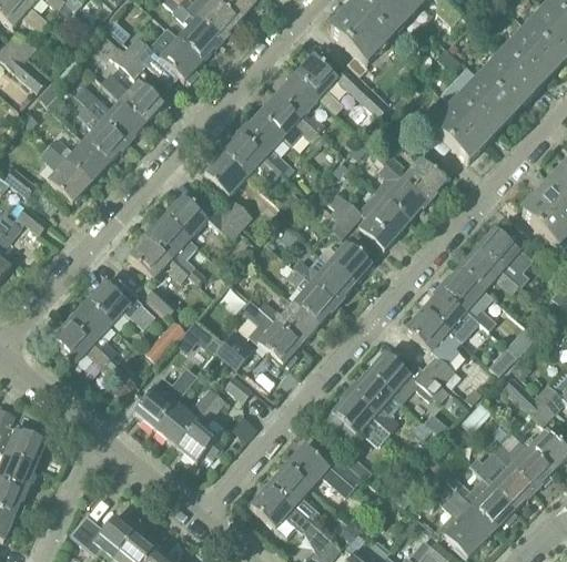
[(0,0),(0,17),(13,29),(21,20),(39,36),(48,23),(31,9),(21,0),(0,0)]
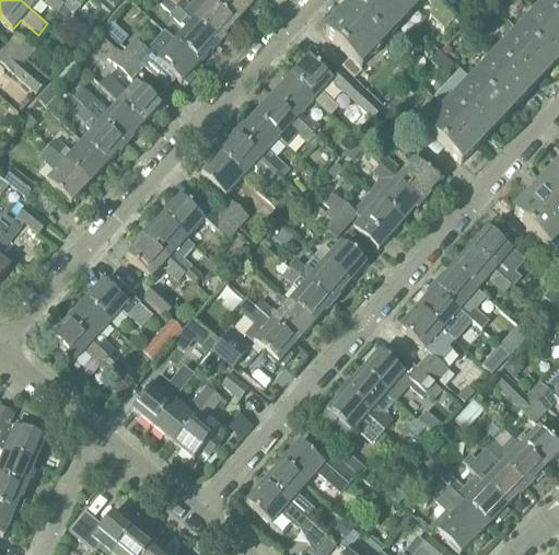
[(21,0),(31,9),(38,0),(45,0),(57,11),(65,3),(61,0),(21,0)]
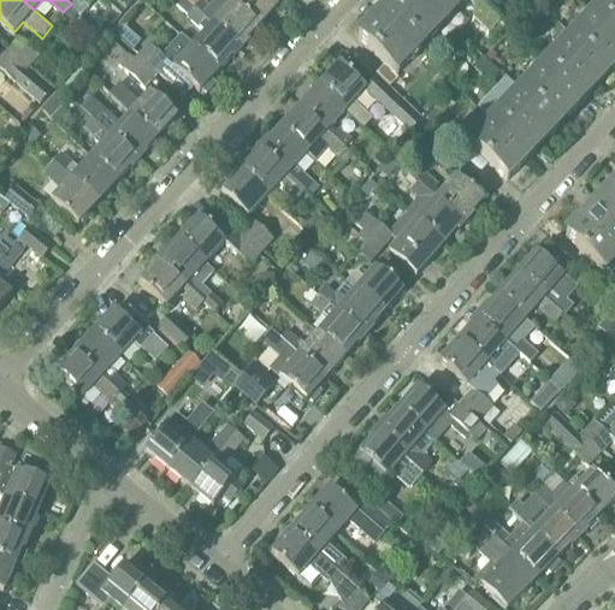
[(67,0),(71,4),(81,12),(89,4),(86,0),(67,0)]
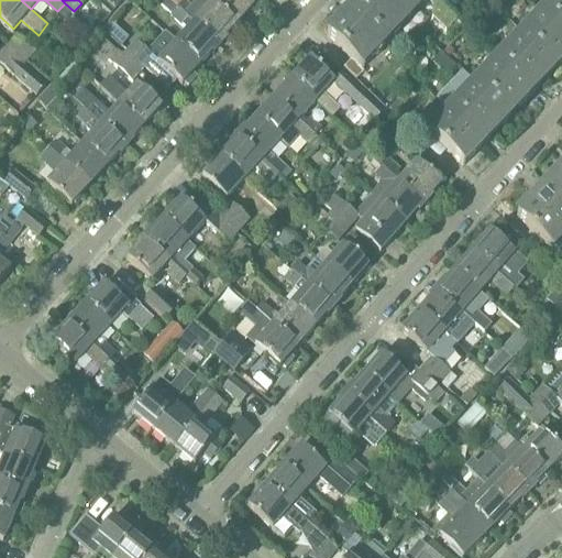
[(162,0),(161,1),(171,11),(177,3),(174,0),(162,0)]
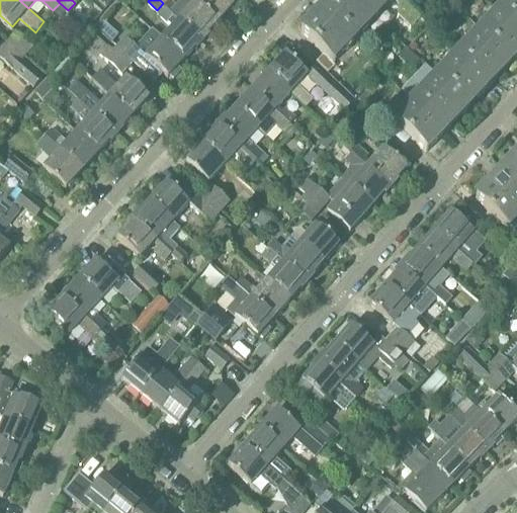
[(166,0),(163,3),(201,38),(218,20),(195,0),(176,0),(175,1),(174,0),(166,0)]
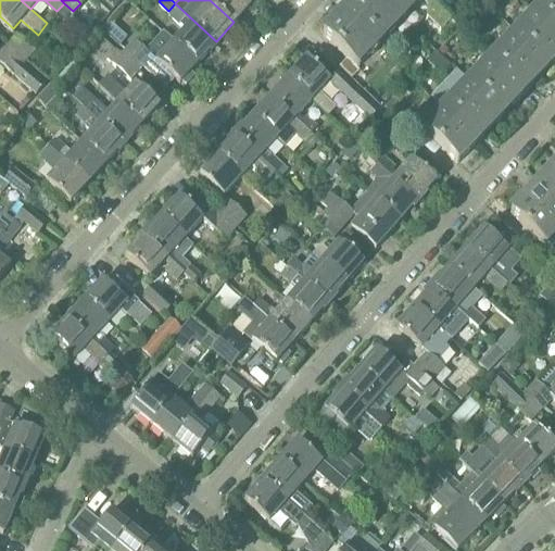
[(210,0),(234,22),(253,0),(210,0)]
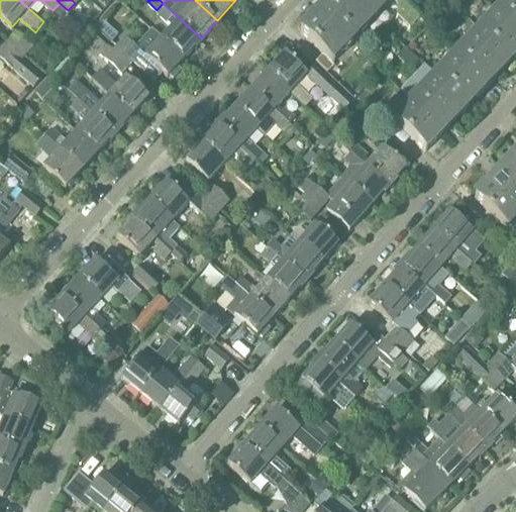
[(334,60),(378,14),(363,0),(327,0),(302,28),(334,60)]
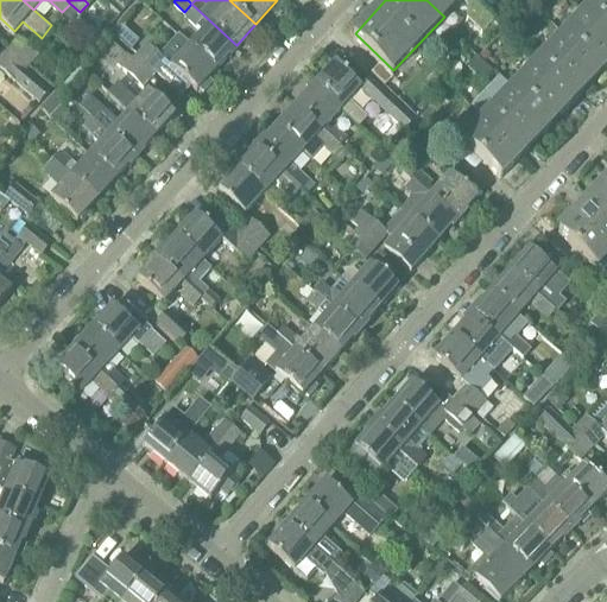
[(427,0),(444,17),(460,0),(427,0)]
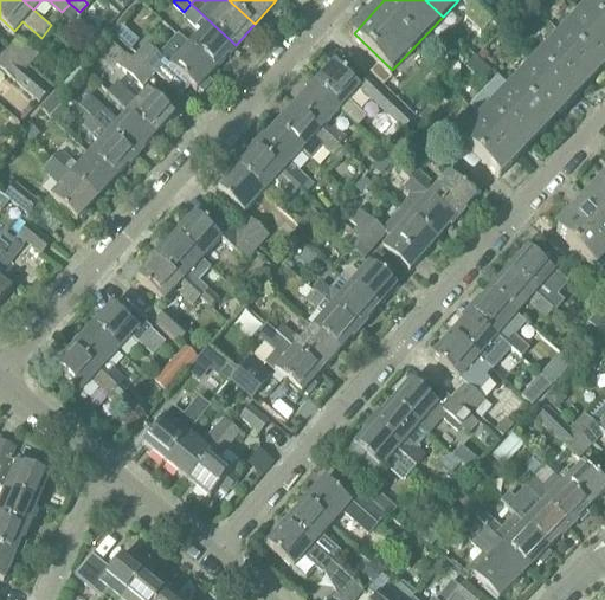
[(463,0),(467,2),(465,14),(481,30),(493,18),(475,0),(463,0)]
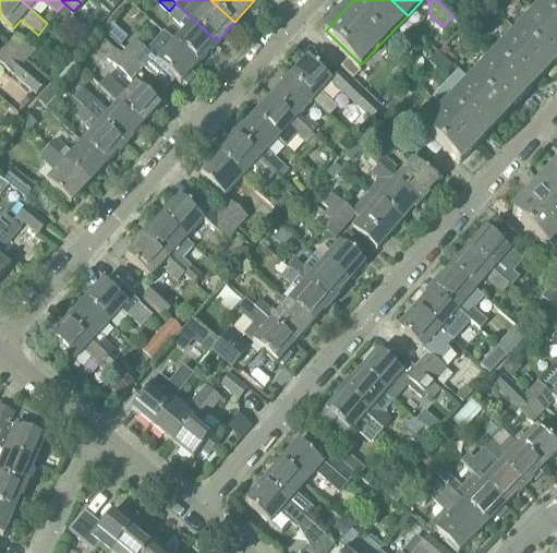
[(545,0),(519,28),(555,62),(556,60),(556,0),(545,0)]
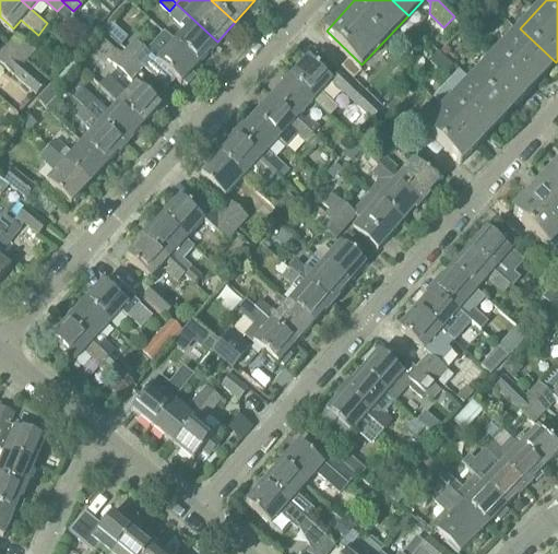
[(169,11),(186,27),(175,38),(200,61),(217,42),(176,3),(169,11)]
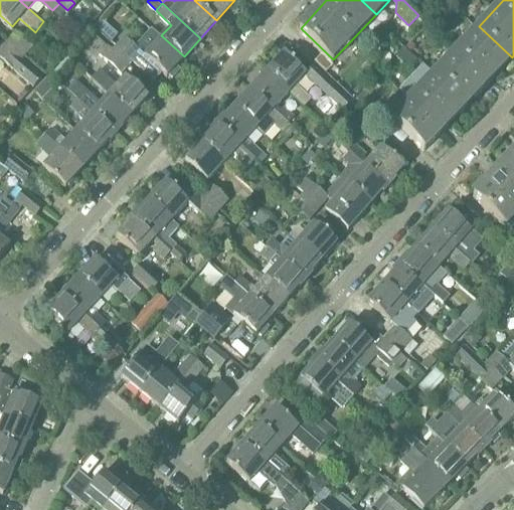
[(151,26),(135,43),(140,48),(142,49),(141,50),(167,73),(169,72),(172,75),(180,67),(177,63),(184,56),(161,35),(151,26)]
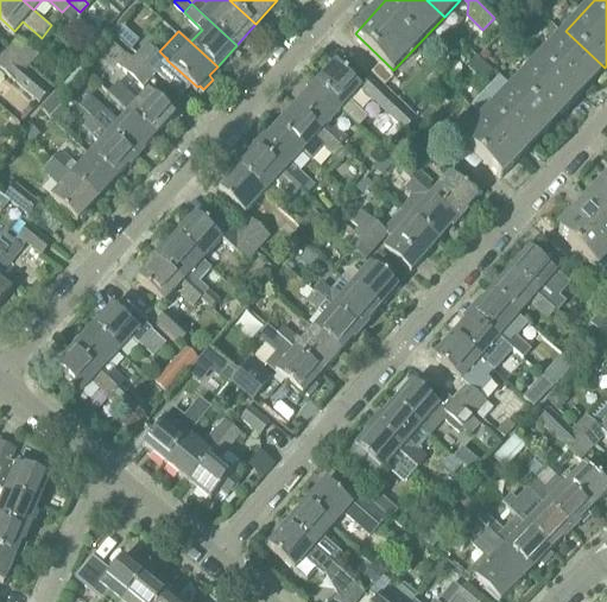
[(554,121),(605,68),(566,31),(516,84),(554,121)]
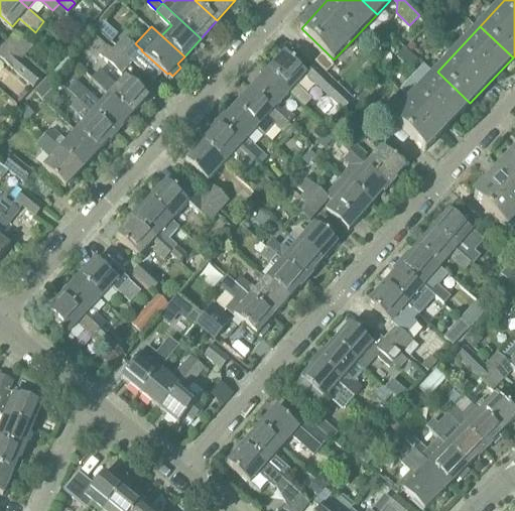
[(16,28),(8,37),(25,53),(33,44),(16,28)]
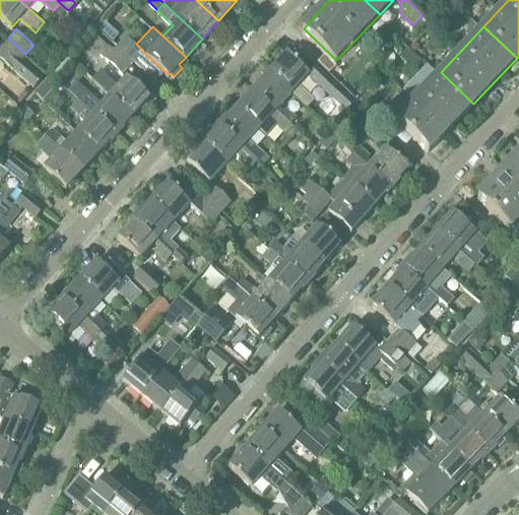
[(125,34),(117,43),(134,59),(142,51),(143,50),(141,49),(136,44),(125,34)]
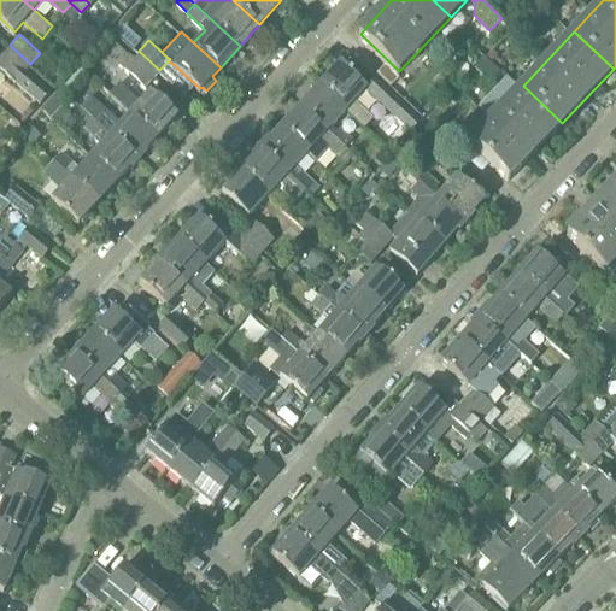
[(30,64),(10,45),(0,54),(0,65),(40,101),(51,88),(28,68),(30,64)]
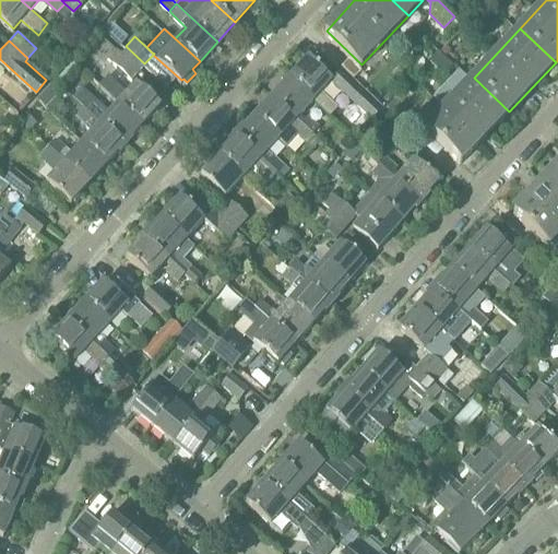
[(107,56),(131,78),(141,68),(117,45),(107,56)]
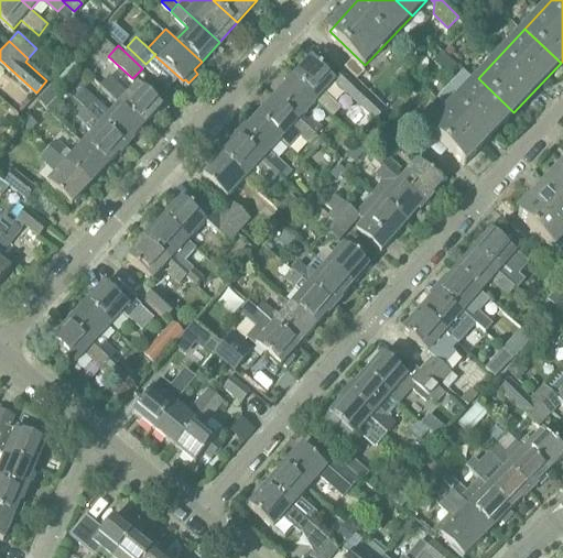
[(312,55),(293,76),(317,98),(334,112),(340,106),(324,90),(336,77),(312,55)]
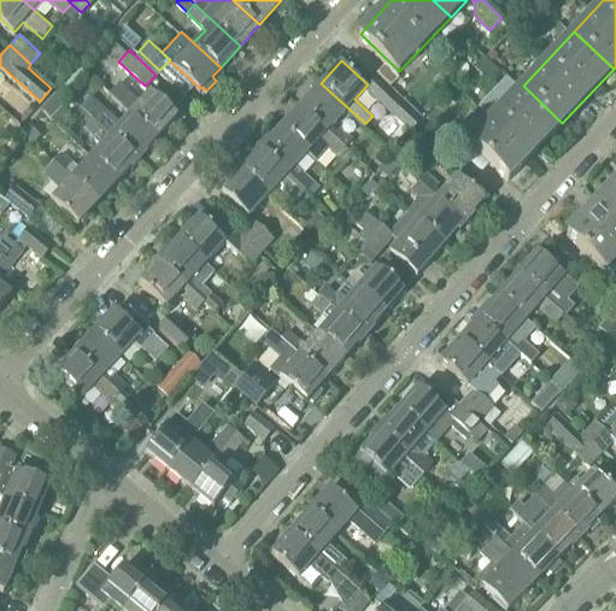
[(377,70),(391,83),(399,75),(398,72),(386,62),(377,70)]
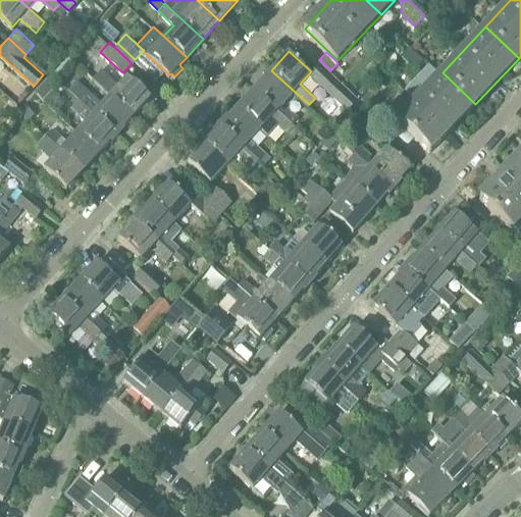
[(432,150),(475,104),(443,72),(441,73),(431,64),(408,88),(419,98),(399,118),(432,150)]
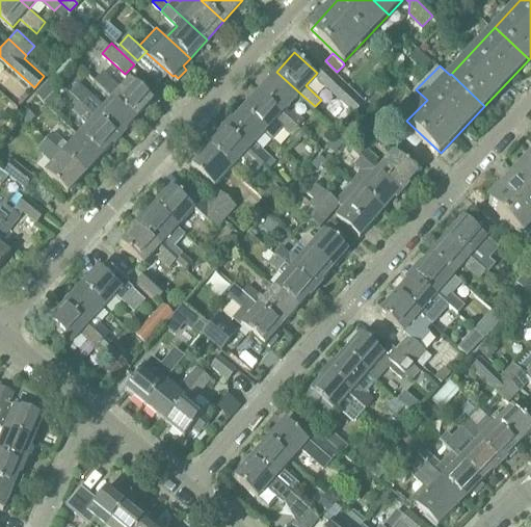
[(104,69),(95,78),(113,96),(136,116),(153,98),(130,77),(122,86),(104,69)]
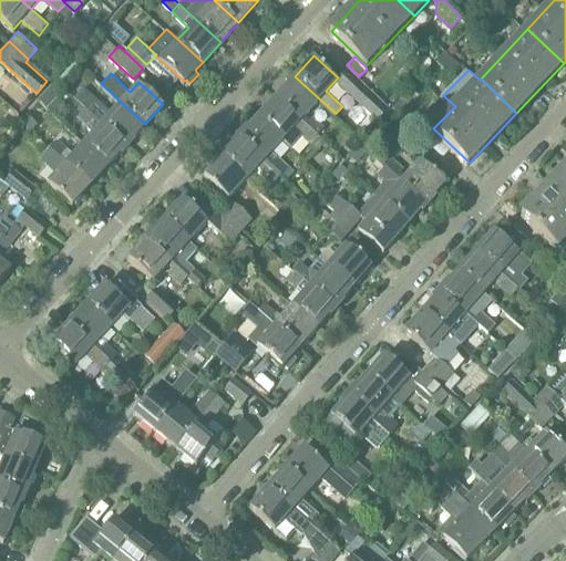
[(277,95),(317,133),(325,125),(312,114),(308,118),(305,114),(319,99),(295,76),(277,95)]
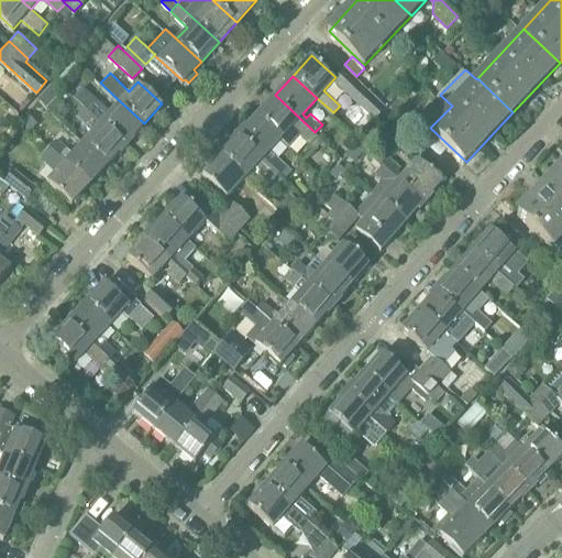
[(57,93),(50,85),(37,97),(46,105),(57,93)]
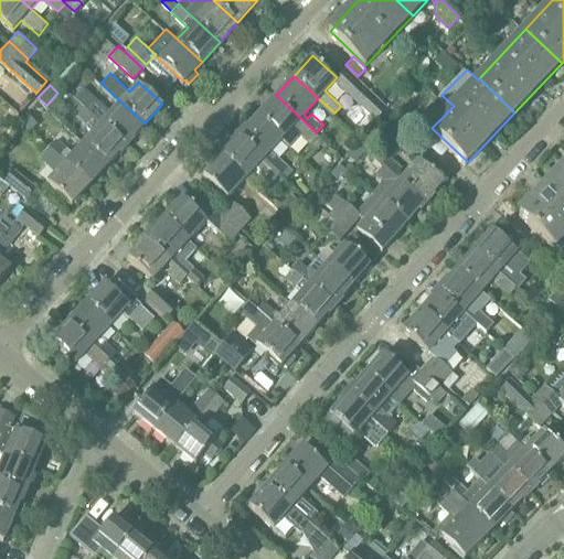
[(83,85),(74,95),(85,105),(127,142),(145,124),(120,101),(112,110),(83,85)]
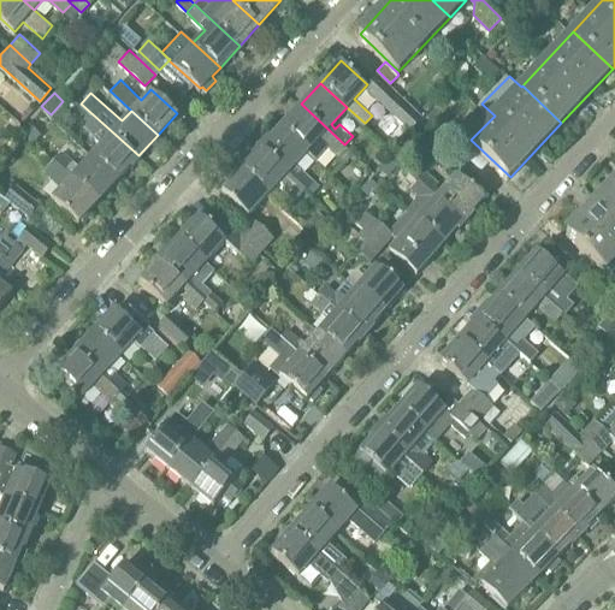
[(403,102),(394,112),(413,130),(421,122),(403,102)]
